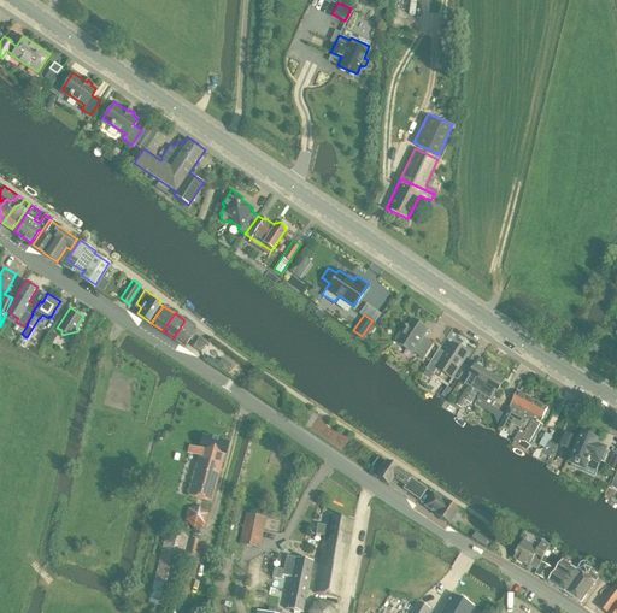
[(428,328),(412,317),(407,324),(406,325),(406,326),(403,332),(400,331),(395,337),(398,339),(397,341),(412,351),(413,349),(424,357),(434,341),(433,342),(422,336),(428,328)]
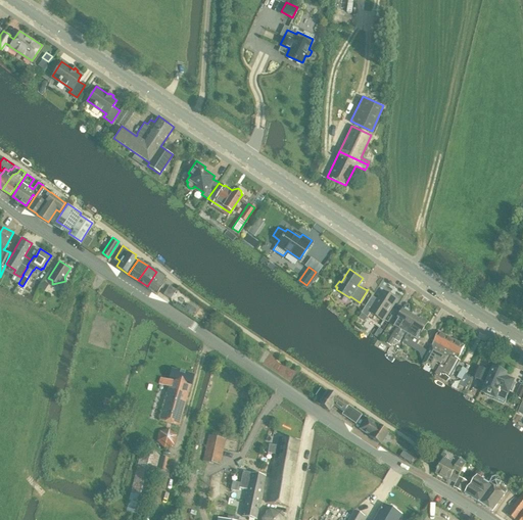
[(156,292),(165,278),(156,272),(147,286),(156,292)]
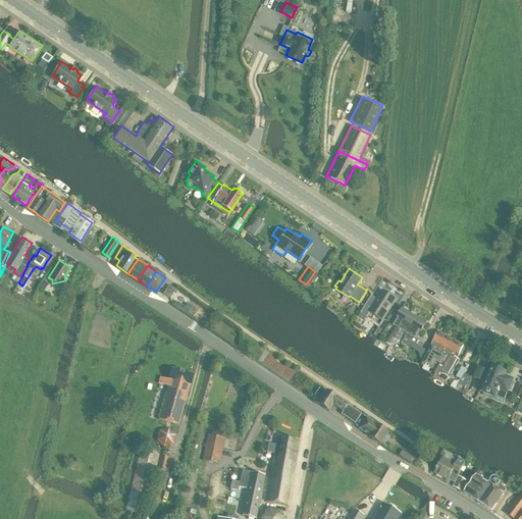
[(48,281),(43,278),(40,284),(44,288),(48,281)]
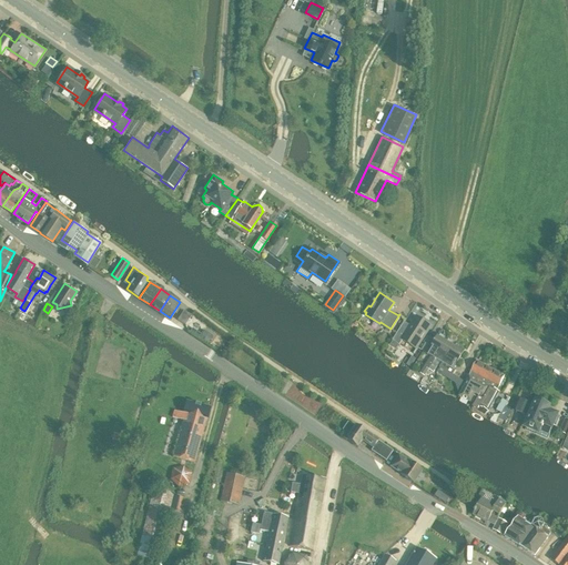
[(184,322),(191,313),(183,308),(178,318),(184,322)]
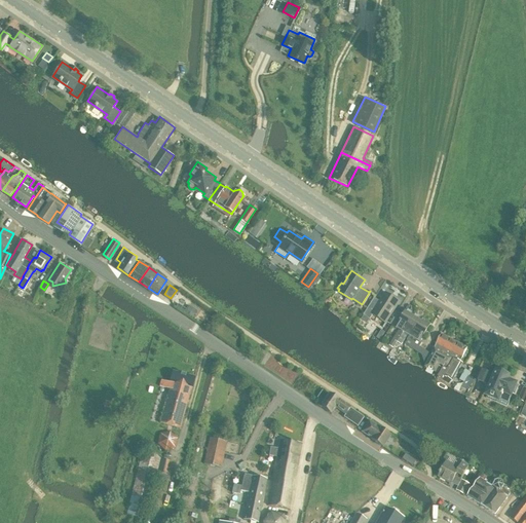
[(386,320),(400,300),(385,291),(378,302),(373,298),(364,312),(370,316),(374,311),(386,320)]
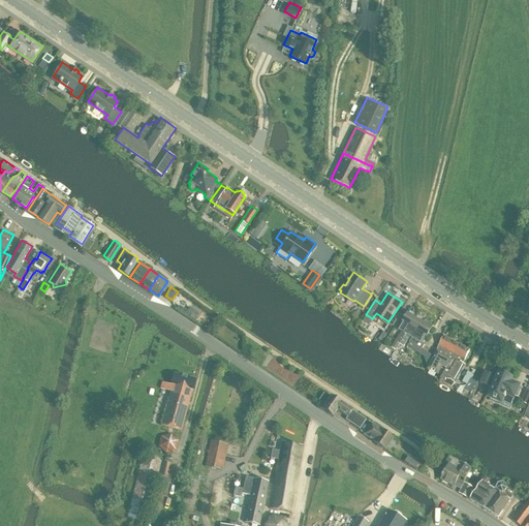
[(193,318),(198,311),(190,306),(185,313),(193,318)]
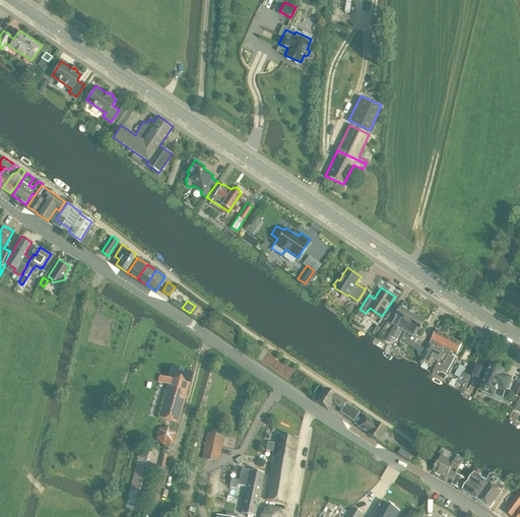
[(393,336),(394,336),(397,330),(396,329),(397,327),(398,328),(399,326),(409,309),(402,305),(401,305),(395,317),(394,316),(391,322),(395,324),(385,339),(389,342),(393,336)]
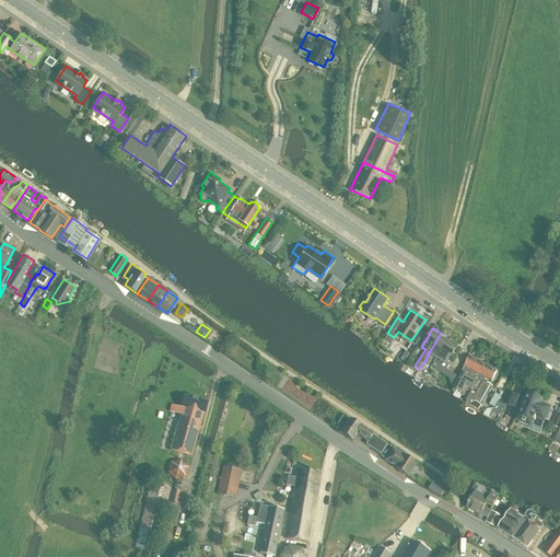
[(439,356),(448,337),(441,333),(430,351),(429,354),(428,352),(427,355),(428,356),(424,362),(428,364),(434,354),(436,355),(439,356)]
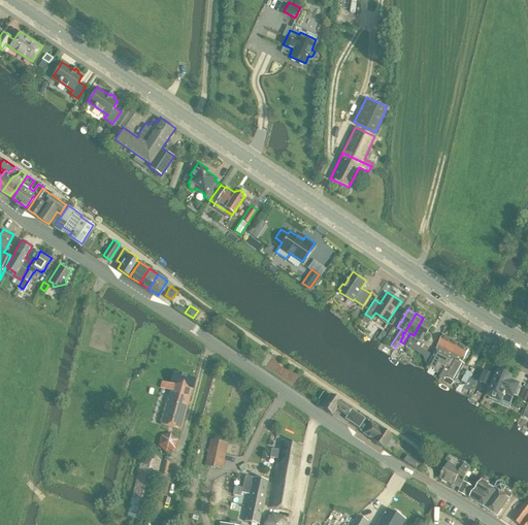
[(423,340),(432,323),(423,318),(414,335),(411,334),(408,339),(414,342),(413,346),(431,356),(426,365),(437,371),(441,364),(442,363),(450,367),(456,357),(436,346),(436,347),(435,347),(436,348),(433,353),(421,347),(424,341),(423,340)]
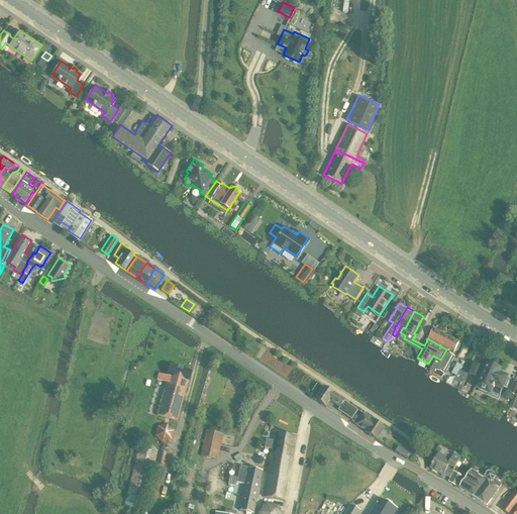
[(452,352),(459,340),(434,326),(427,338),(446,349),(452,352)]
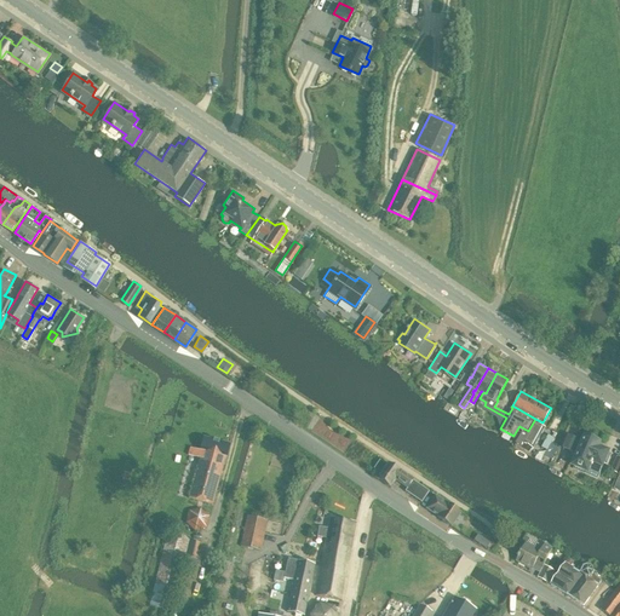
[(529,449),(544,424),(543,422),(535,419),(528,431),(527,432),(522,430),(518,436),(516,441),(529,449)]
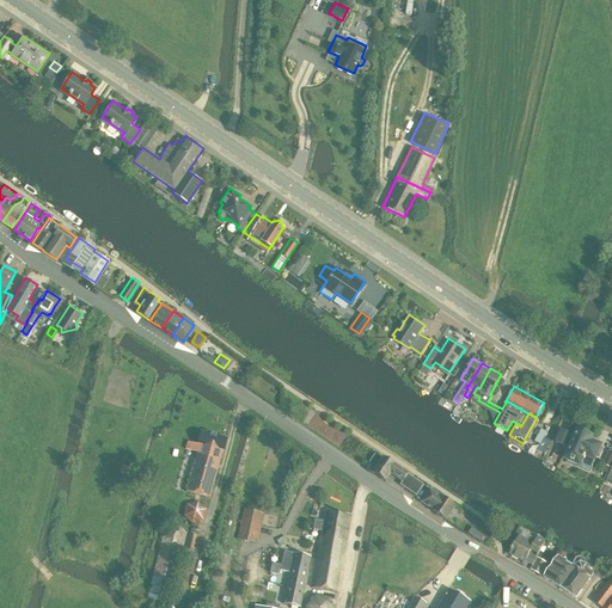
[(567,444),(571,433),(562,428),(556,440),(567,444)]
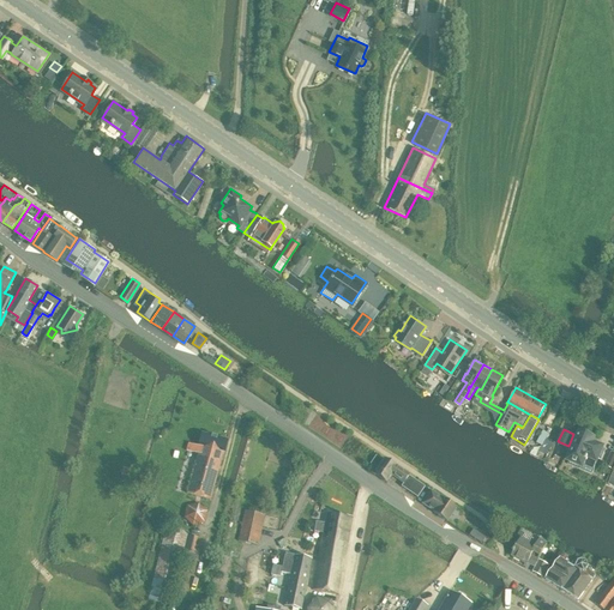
[(593,440),(595,435),(581,429),(577,438),(573,436),(570,447),(572,448),(567,458),(570,459),(569,461),(579,466),(581,464),(582,464),(584,460),(594,465),(596,459),(597,459),(599,456),(601,457),(605,450),(602,448),(603,445),(593,440)]
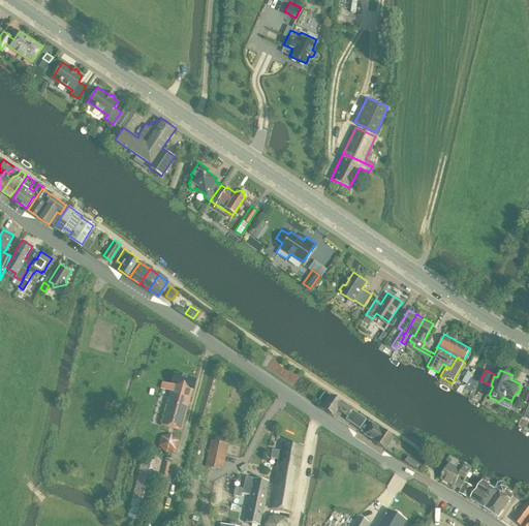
[(193,389),(196,377),(174,371),(170,382),(162,380),(160,387),(170,390),(161,423),(181,429),(192,389),(193,389)]
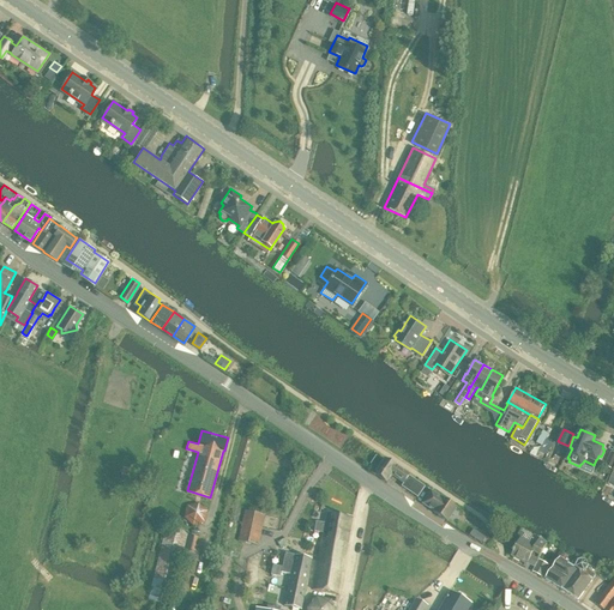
[(384,459),(375,454),(371,461),(378,467),(375,472),(387,479),(392,472),(404,481),(402,484),(417,496),(425,485),(385,458),(384,459)]
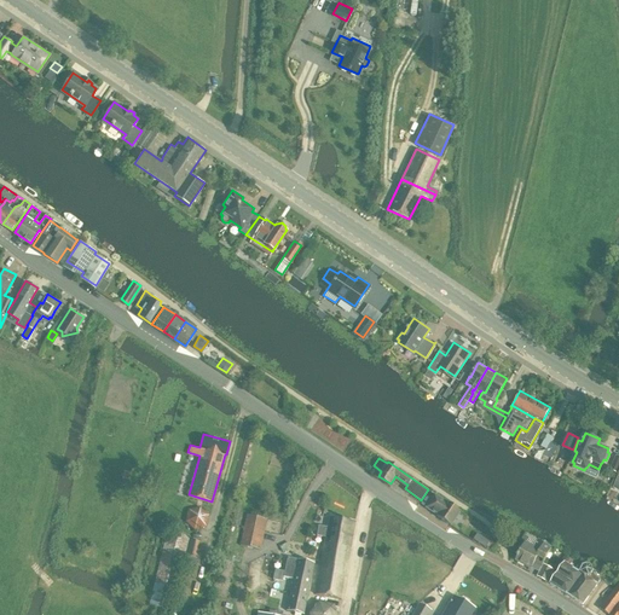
[(446,500),(434,493),(426,505),(437,514),(451,523),(460,510),(446,500)]
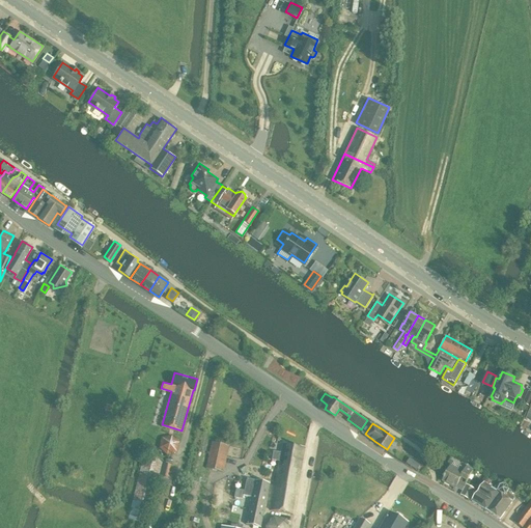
[(210,450),(205,466),(223,470),(229,444),(212,440),(210,450)]
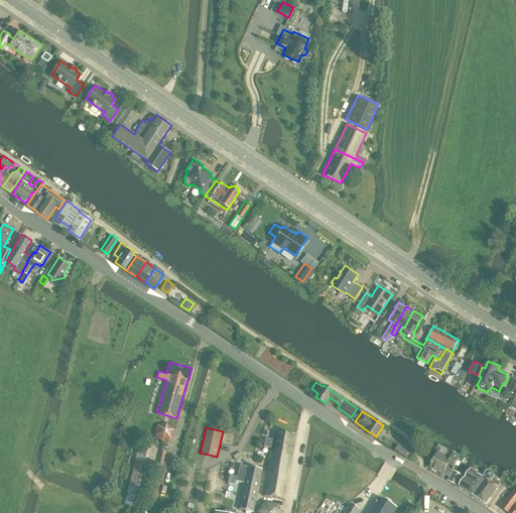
[(284,498),(295,433),(274,430),(272,437),(265,436),(264,444),(271,445),(263,494),(284,498)]
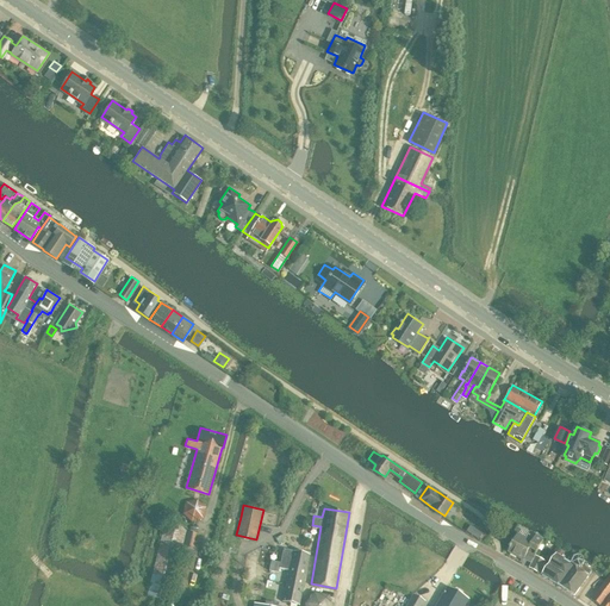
[(165,522),(147,594),(167,599),(178,553),(181,553),(182,547),(194,550),(198,532),(186,530),(182,526),(165,522)]
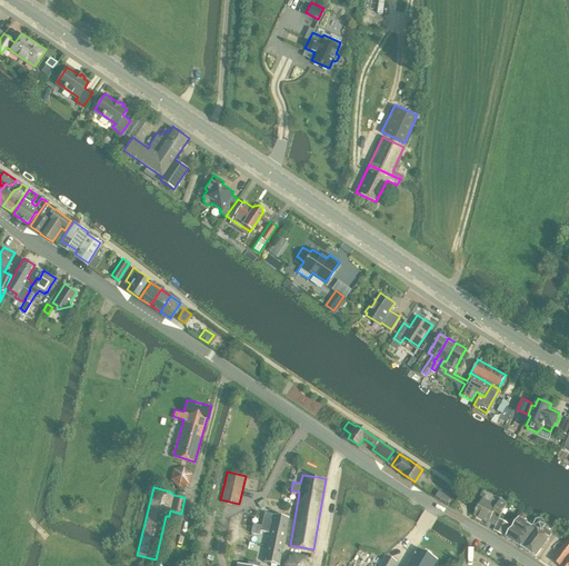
[(483,498),(476,513),(489,520),(492,513),(500,516),(507,503),(500,498),(499,502),(493,499),(495,497),(487,493),(483,498)]
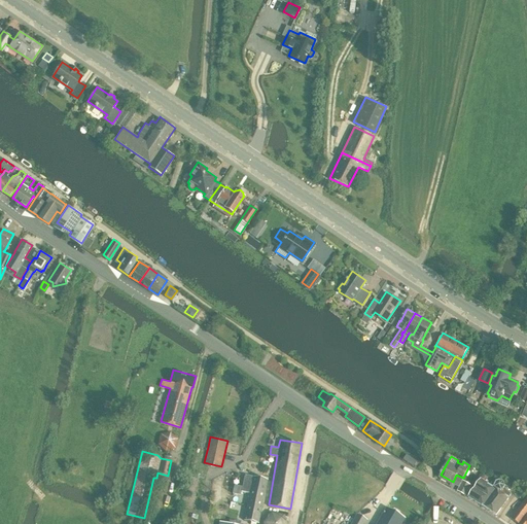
[(258,521),(268,478),(253,475),(245,473),(242,486),(236,484),(234,492),(240,493),(241,490),(250,491),(244,519),(258,521)]
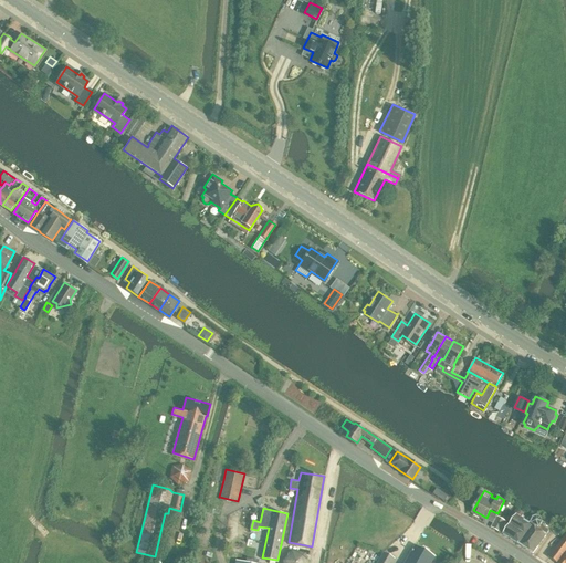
[(526,520),(516,513),(504,532),(520,543),(531,527),(528,524),(532,519),(528,517),(526,520)]
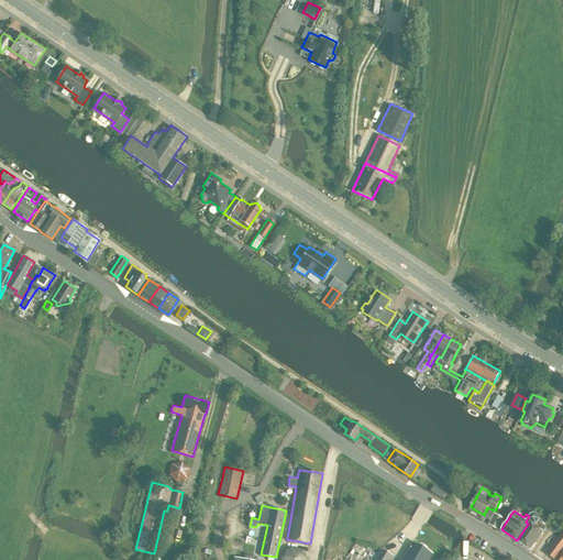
[(530,548),(545,526),(538,520),(540,517),(538,513),(534,511),(530,513),(529,516),(526,522),(528,524),(517,540),(530,548)]
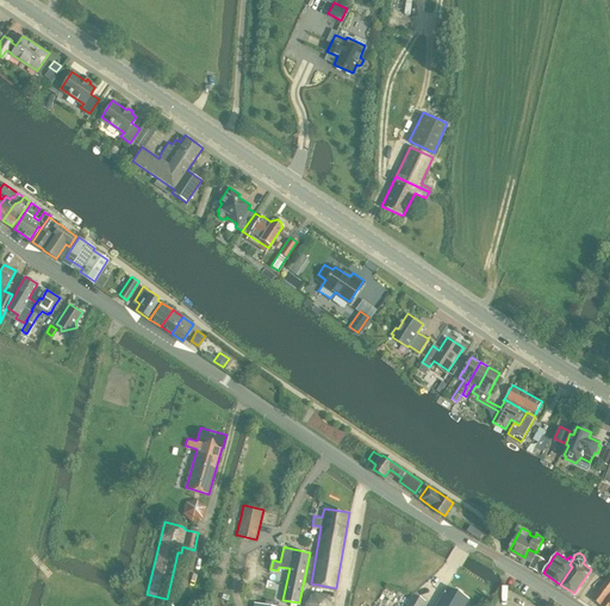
[(539,572),(546,560),(536,554),(529,566),(539,572)]
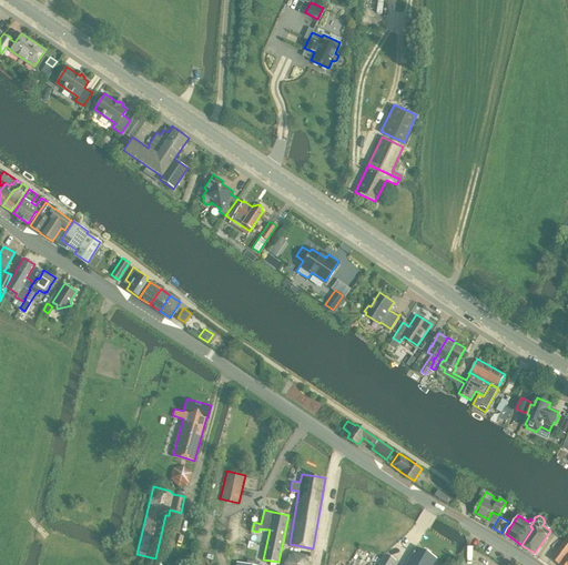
[(567,535),(551,557),(560,564),(567,554),(567,535)]
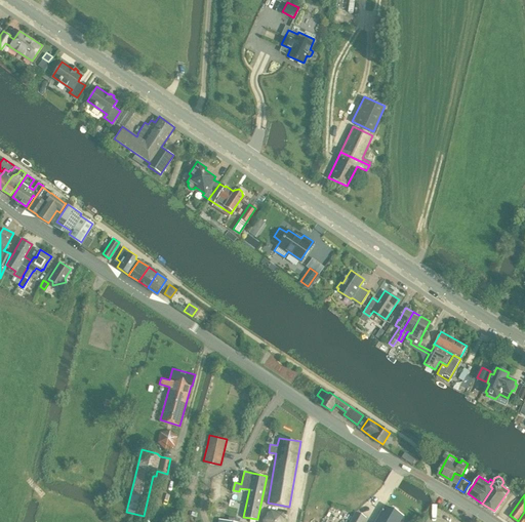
[(398,521),(403,514),(385,504),(373,521),(398,521)]
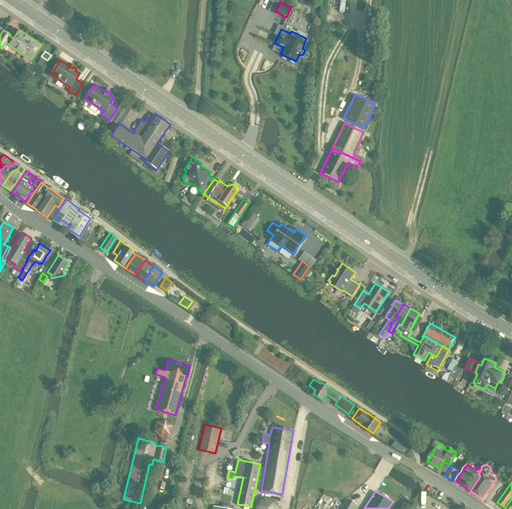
[(279,508),(276,499),(263,497),(256,506),(256,508),(279,508)]
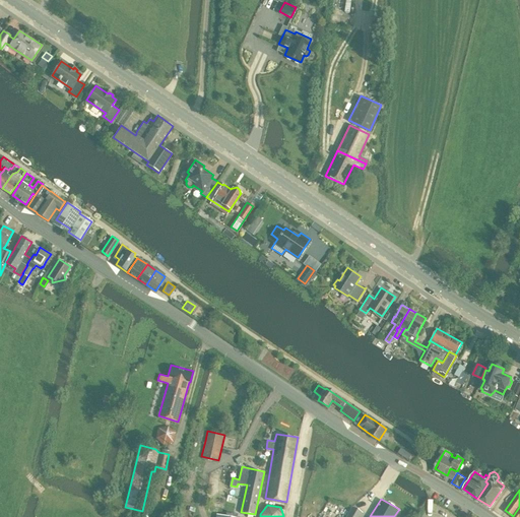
[(359,516),(362,512),(351,506),(344,516),(359,516)]
